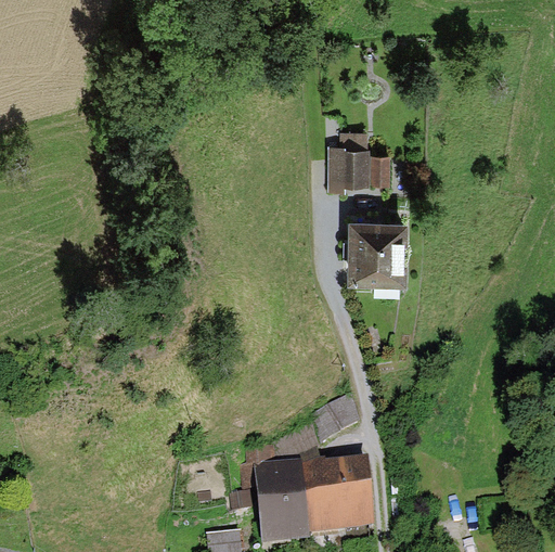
[(359,184),(360,152),(328,150),(326,182),(359,184)]
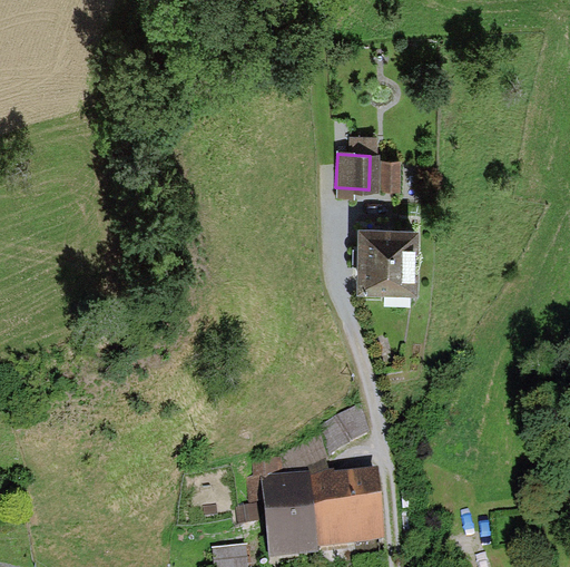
[(379,157),(379,189),(397,188),(396,157),(379,157)]
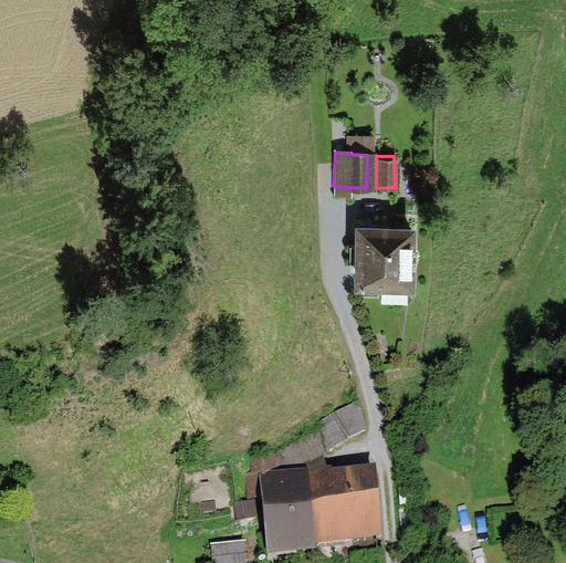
[(408,221),(356,219),(353,281),(405,283),(408,221)]
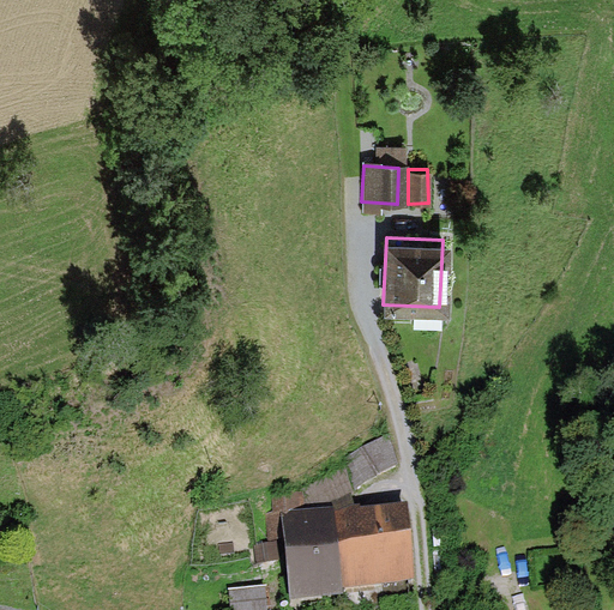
[(338,469),(253,505),(266,537),(252,541),(248,557),(263,565),(275,553),(270,537),(283,531),(289,602),(343,593),(413,584),(405,508),(314,523),(313,502),(349,491),(392,457),(380,434),(338,469)]
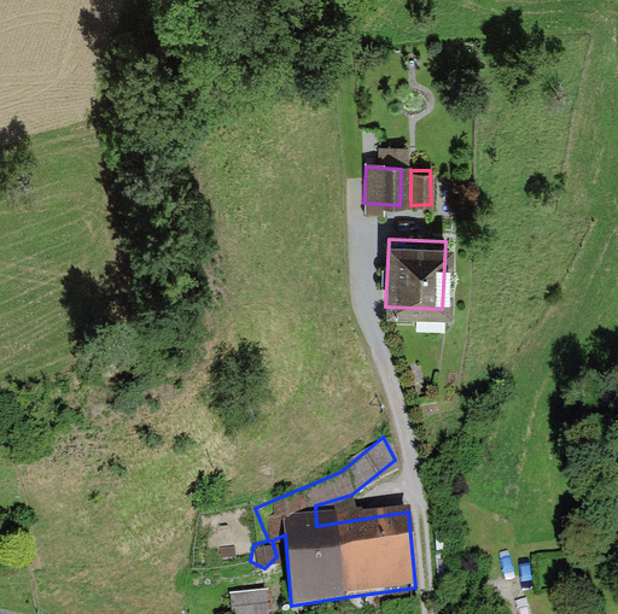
[(268,613),(267,592),(225,595),(226,613),(268,613)]
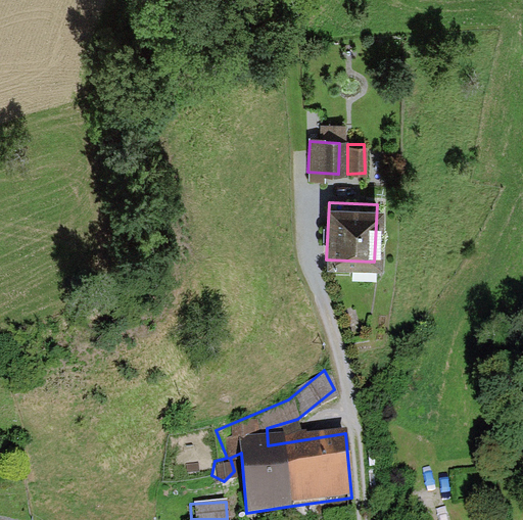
All buildings are outlined.
